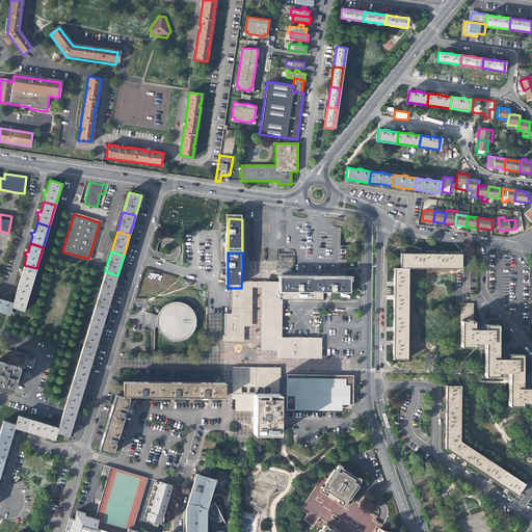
[(428,271),(429,257),(417,257),(398,257),(399,271),(408,271),(428,271)]
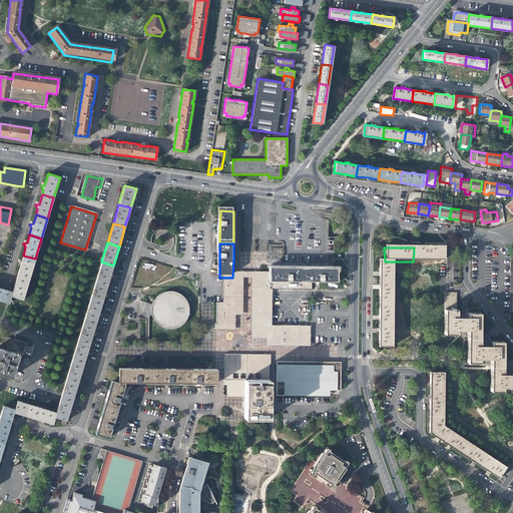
[(444,263),(444,247),(421,247),(414,247),(413,262),(444,263)]
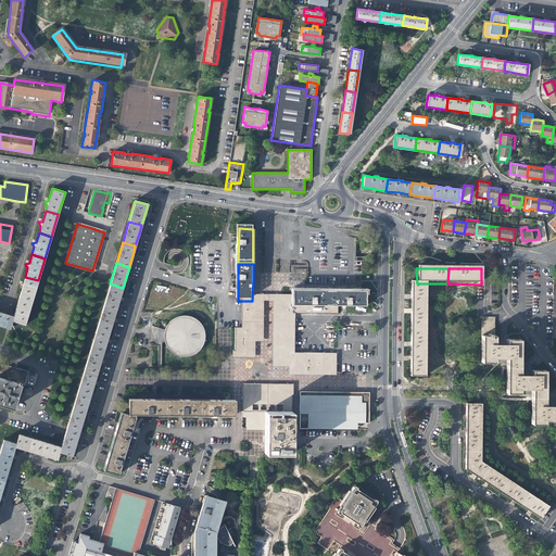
[(22,289),(19,299),(32,303),(38,280),(25,277),(23,285),(20,285),(20,287),(21,288),(22,289)]
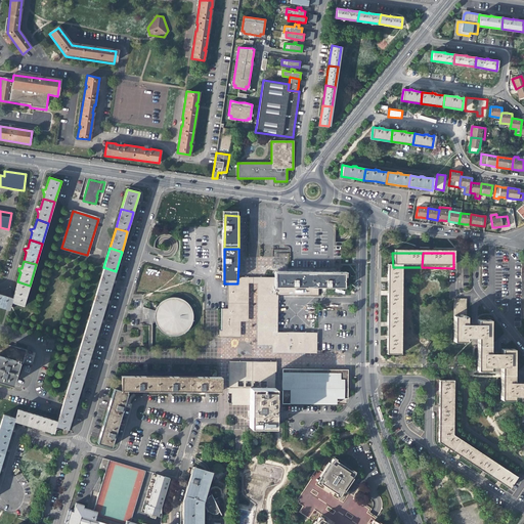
[(113,280),(116,271),(103,267),(97,287),(110,291),(113,280)]
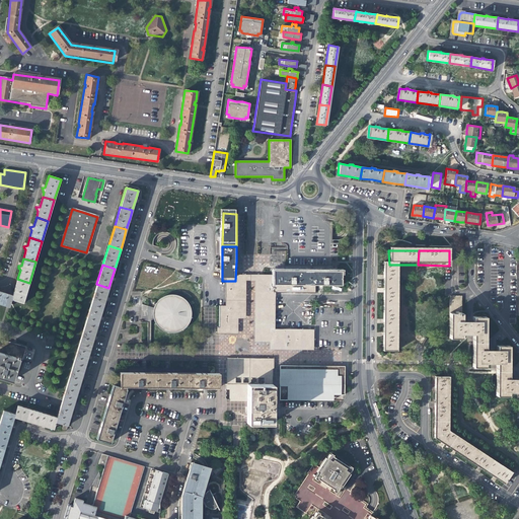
[(398,265),(382,266),(382,281),(382,287),(397,287),(398,265)]
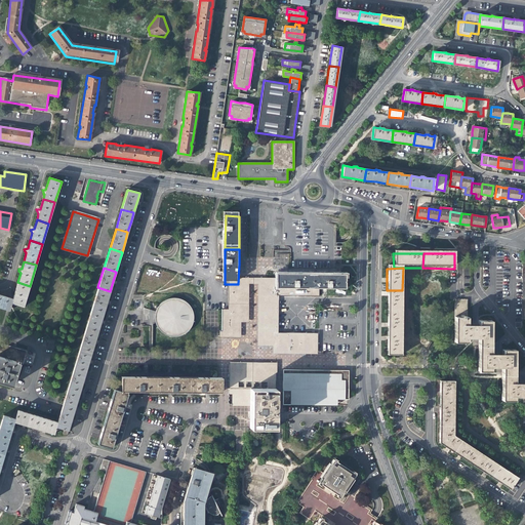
[(276,287),(319,288),(345,288),(345,274),(341,274),(333,274),(323,274),(312,274),(297,274),(283,274),(276,274),(276,281),(276,287)]
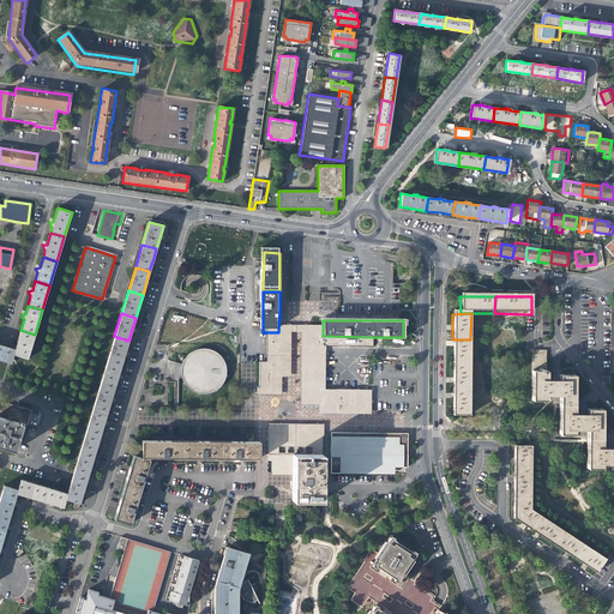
[(293,332),(294,326),(280,325),(280,332),(268,333),(268,363),(262,363),(260,389),(257,389),(257,395),(282,396),(282,379),(286,379),(292,379),(292,365),(293,353),(293,342),(293,332)]
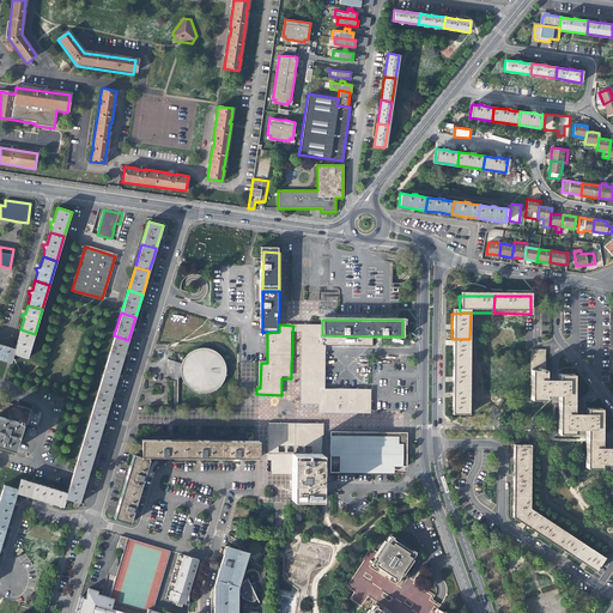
[(321,392),(322,345),(322,335),(322,328),(304,328),(303,333),(303,345),(303,356),(303,366),(303,375),(303,384),(303,395),(303,400),(321,400),(321,392)]
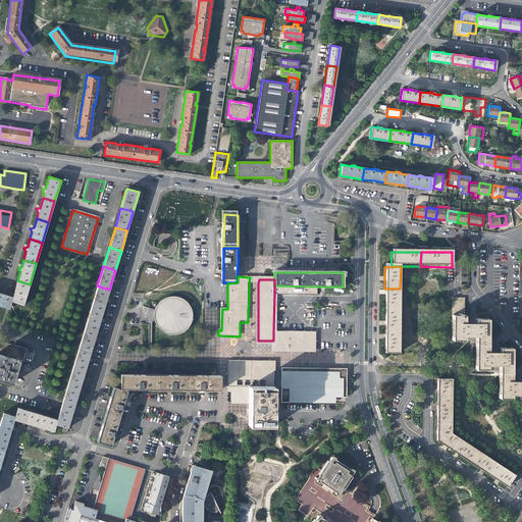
[(14,291),(12,297),(11,302),(22,305),(30,284),(17,280),(15,286),(12,286),(12,289),(13,291),(14,291)]
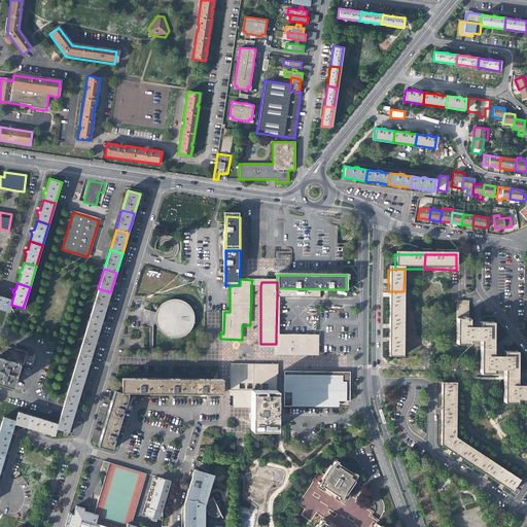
[(107,302),(110,292),(98,288),(93,309),(104,312),(107,302)]
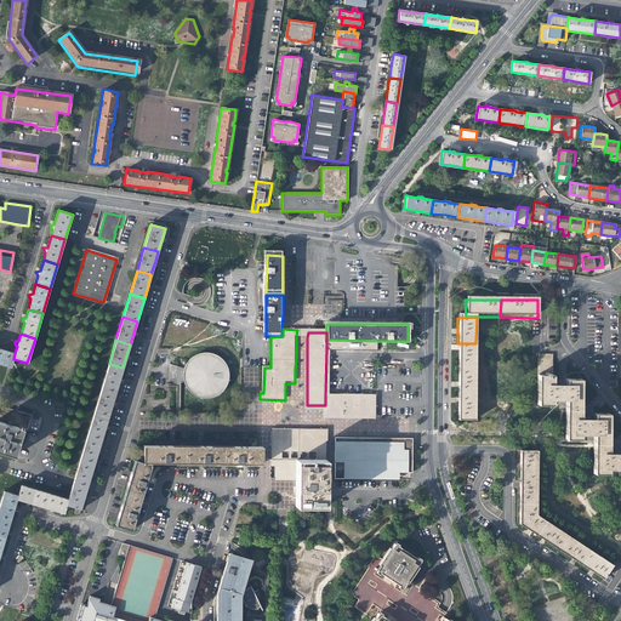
[(476,343),(457,343),(457,349),(457,351),(457,370),(476,370),(476,343)]
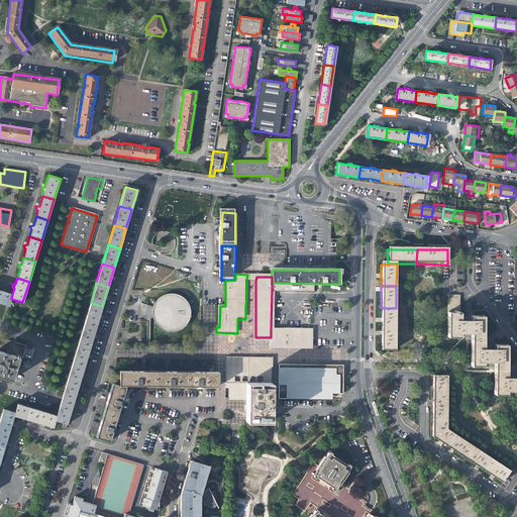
[(0,303),(8,306),(11,299),(12,294),(4,292),(4,288),(2,289),(0,290),(0,303)]
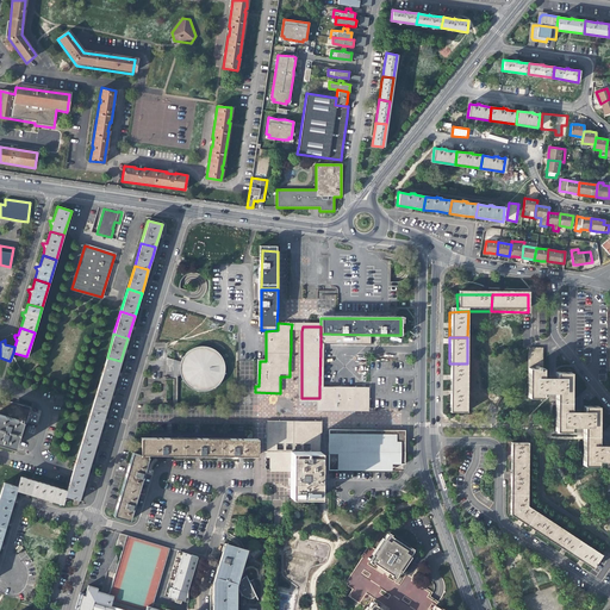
[(181,360),(180,362),(179,365),(179,368),(179,371),(179,374),(181,379),(182,383),(186,386),(188,388),(191,390),(193,391),(197,392),(200,392),(205,392),(210,391),(213,390),(215,388),(218,386),(221,384),(222,381),(223,379),(225,375),(225,372),(225,369),(225,366),(224,363),(223,359),(222,358),(219,354),(216,350),(212,349),(209,348),(206,347),(203,347),(200,347),(197,347),(194,348),(192,349),(190,350),(188,352),(186,353),(185,354),(182,358),(181,360)]
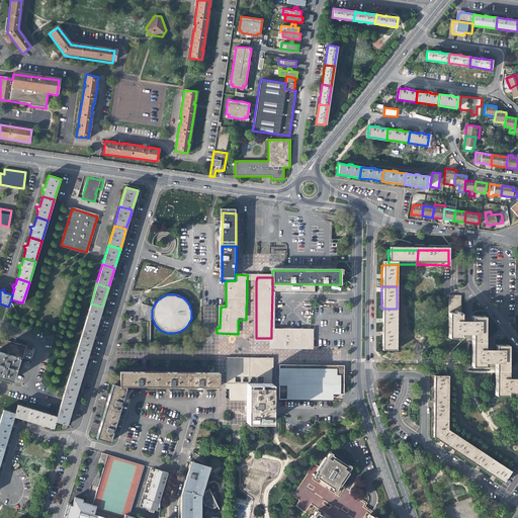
[(100,315),(102,307),(91,304),(85,323),(96,327),(100,315)]
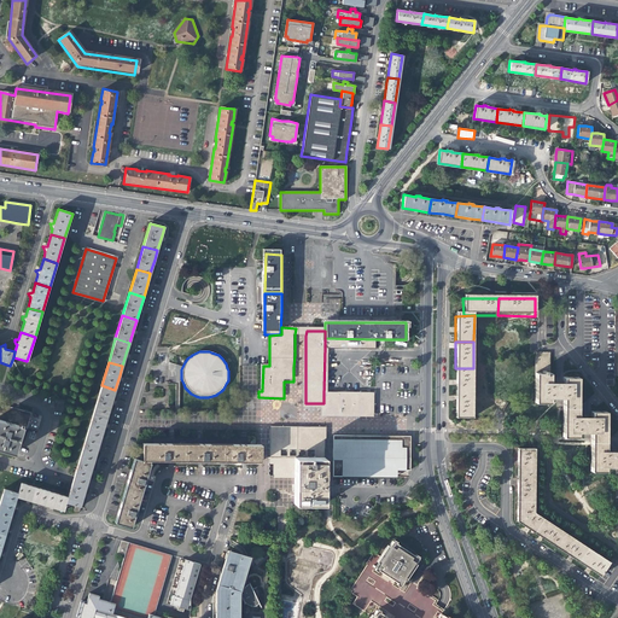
[(473,368),(455,368),(455,386),(455,394),(472,394),(473,368)]
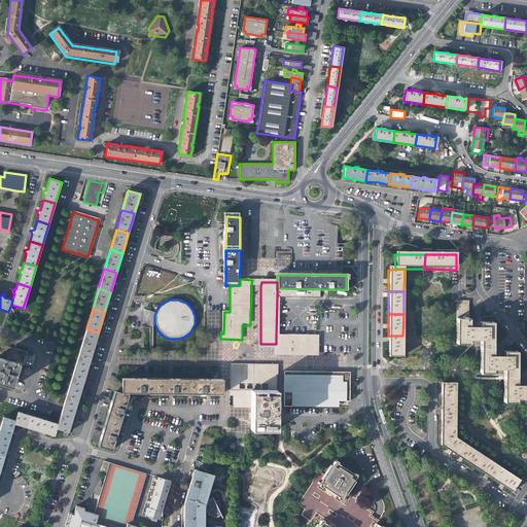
[(466,325),(454,325),(454,351),(467,351),(467,347),(478,347),(479,355),(492,355),(491,328),(478,329),(478,334),(466,334),(466,325)]
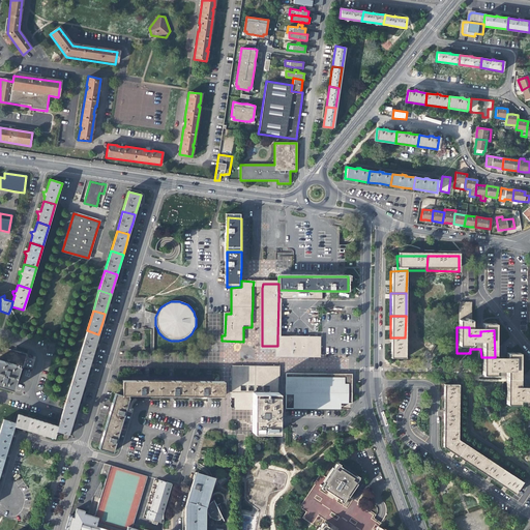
[(87,330),(81,350),(93,354),(96,343),(98,334),(87,330)]
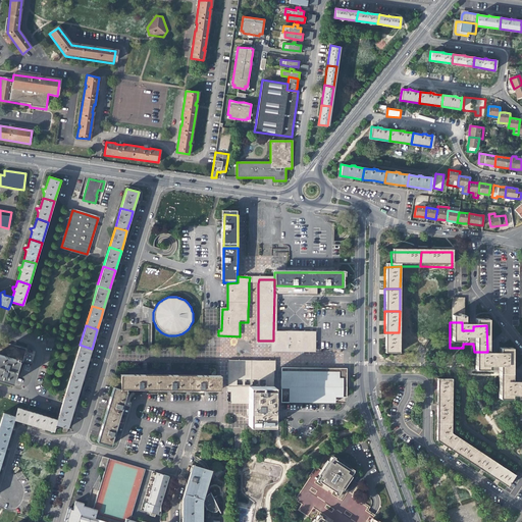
[(399,332),(384,332),(384,337),(383,356),(400,356),(399,332)]
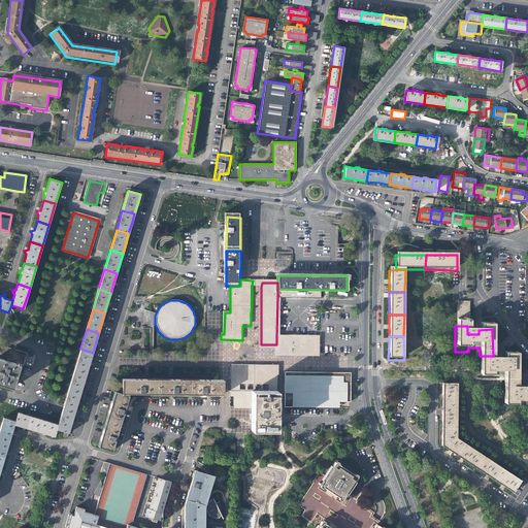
[(276,344),(276,353),(294,353),(310,353),(316,353),(317,337),(276,337),(276,344)]
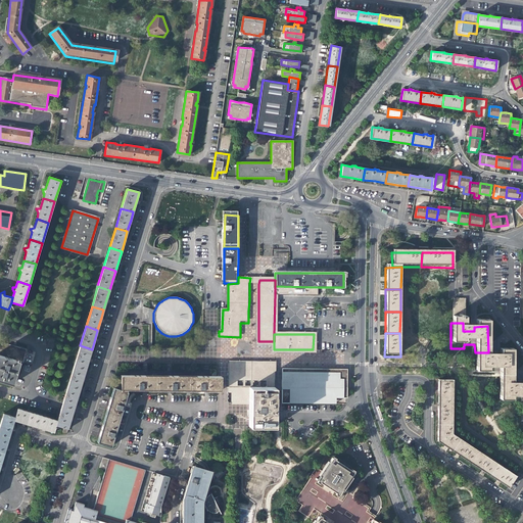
[(14,377),(15,375),(19,361),(22,362),(27,349),(2,342),(0,347),(0,379),(12,383),(14,377)]
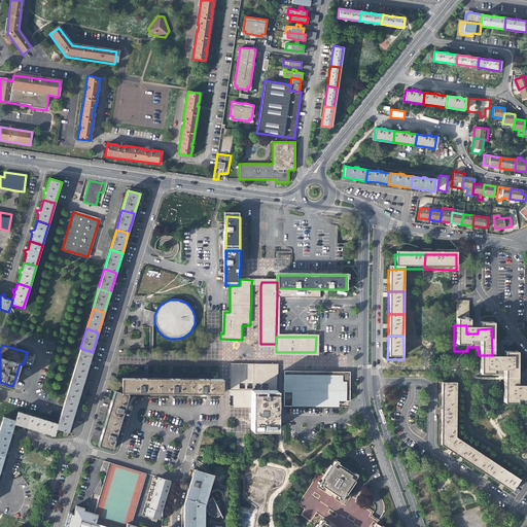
[(80,348),(74,369),(86,372),(90,362),(93,352),(80,348)]
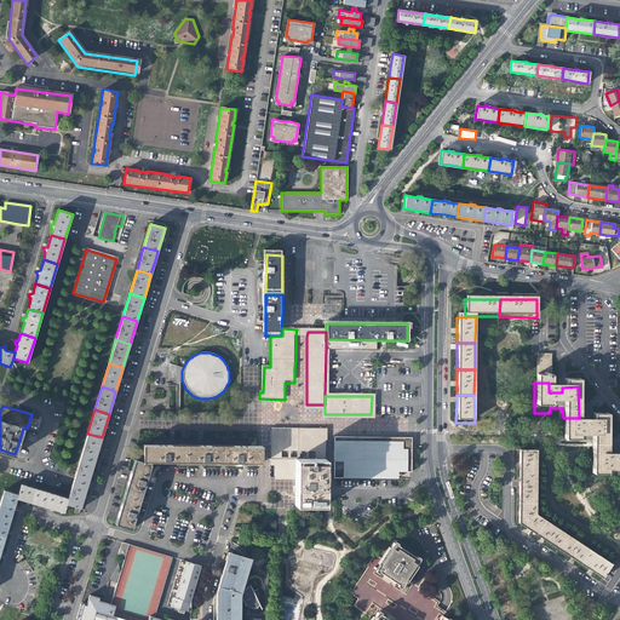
[(579,418),(563,418),(562,447),(577,447),(578,442),(591,443),(591,452),(606,452),(606,423),(590,423),(590,428),(577,428),(579,418)]
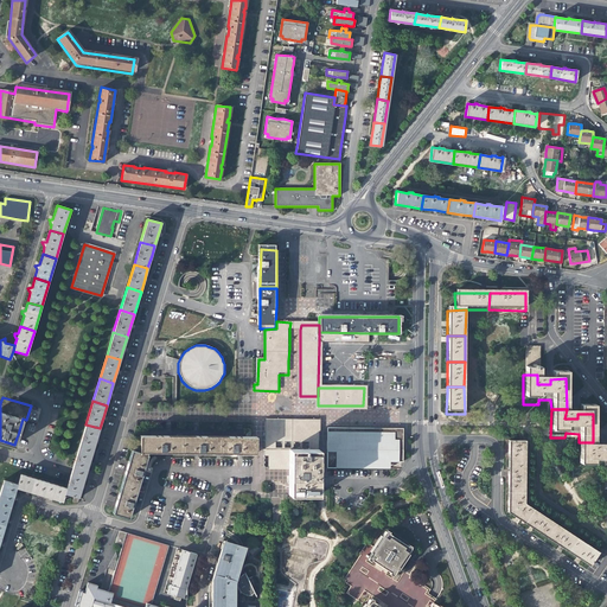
[(264,440),(318,440),(318,422),(312,422),(300,422),(291,421),(279,421),(267,421),(264,421),(264,440)]
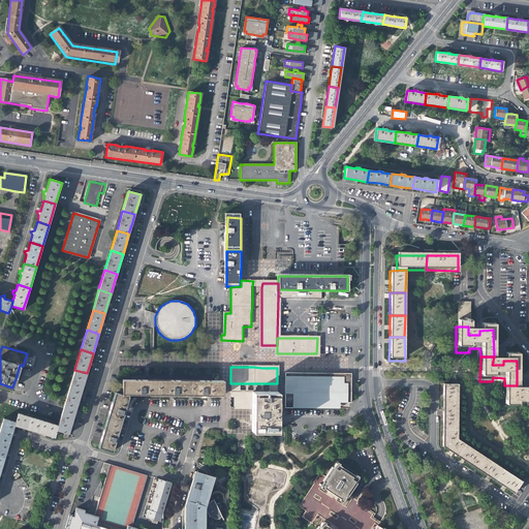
[(74,370),(69,390),(81,393),(84,383),(87,373),(74,370)]
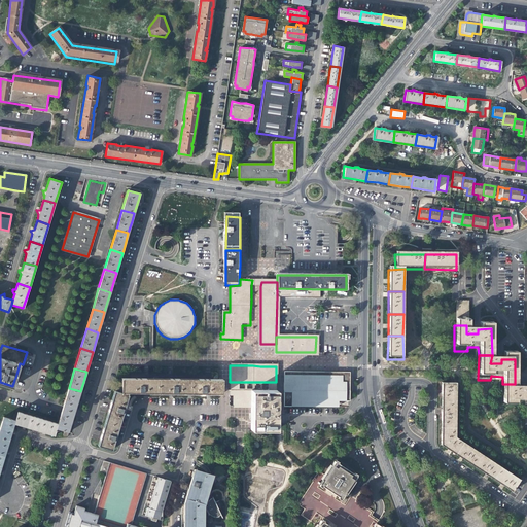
[(301,371),(294,371),(289,371),(284,371),(284,375),(284,389),(284,393),(283,405),(321,406),(330,406),(330,400),(345,400),(345,392),(346,376),(300,375),(301,371)]
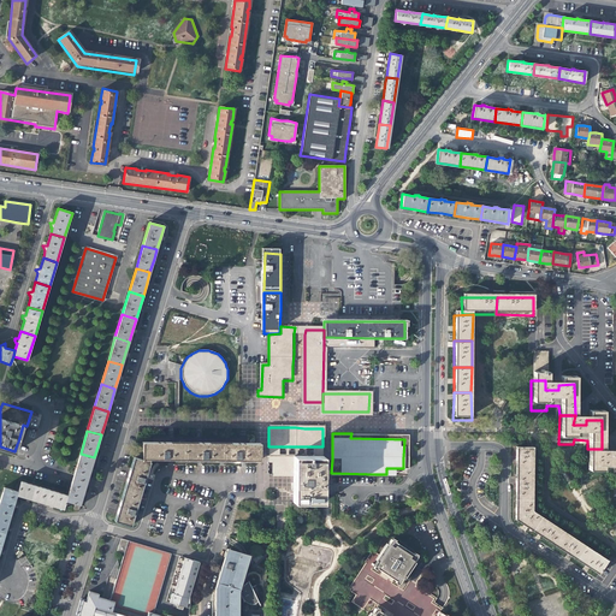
[(602,449),(587,449),(586,479),(602,479),(602,474),(615,474),(615,484),(615,452),(615,458),(602,458),(602,449)]
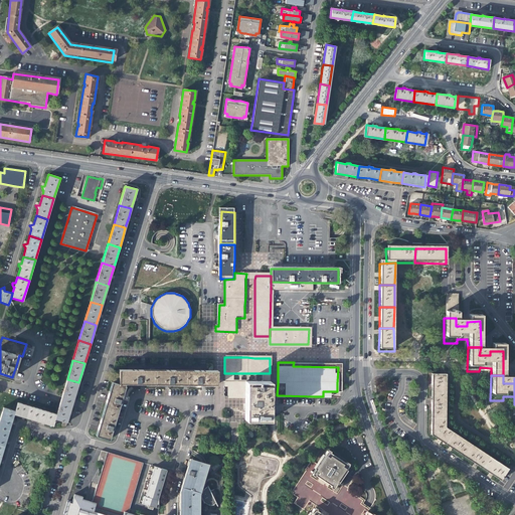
[(139,376),(122,376),(121,389),(141,389),(156,389),(157,376),(139,376)]
